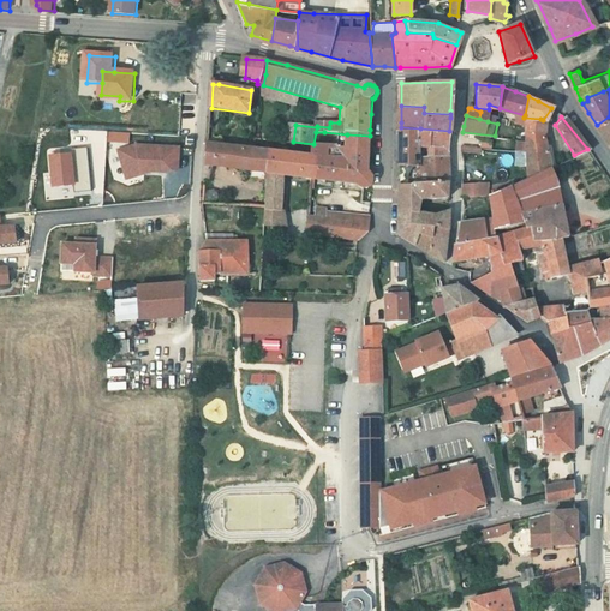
[(609,117),(597,125),(605,136),(609,141),(609,117)]
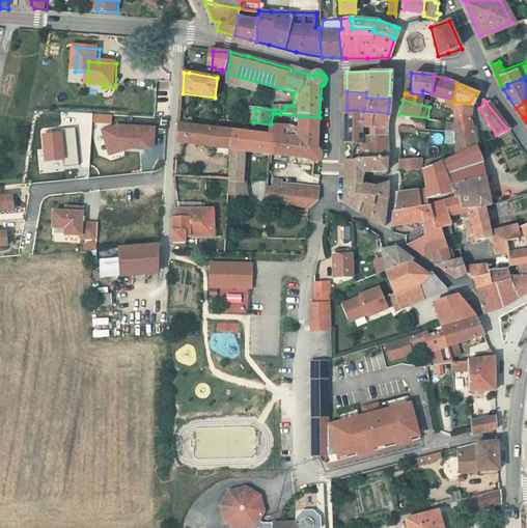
[(452,102),(453,120),(453,128),(455,153),(475,144),(465,112),(467,103),(452,102)]
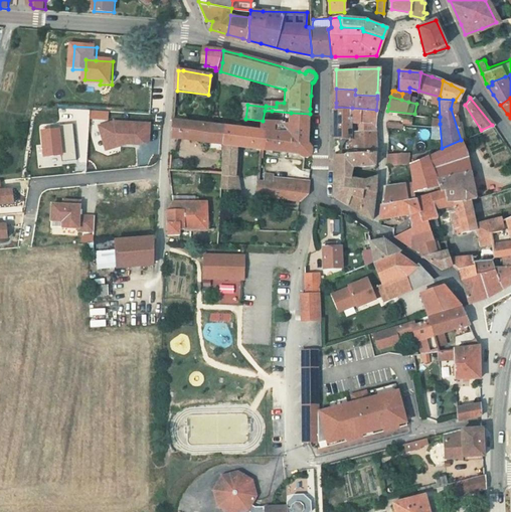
[(349,153),(351,126),(352,108),(336,107),(336,112),(335,151),(349,153)]
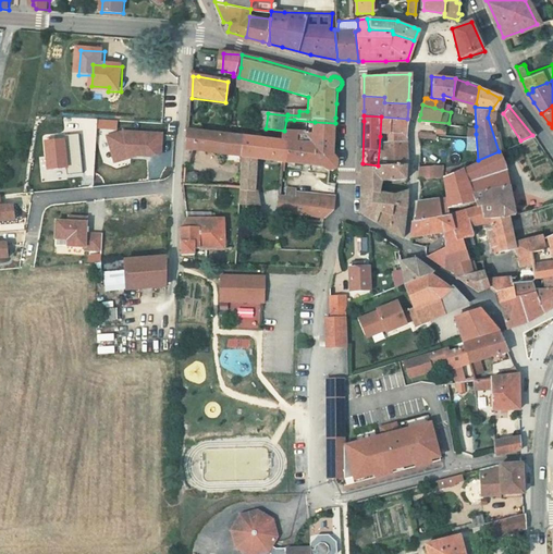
[(381,117),(380,136),(406,138),(407,127),(407,119),(381,117)]
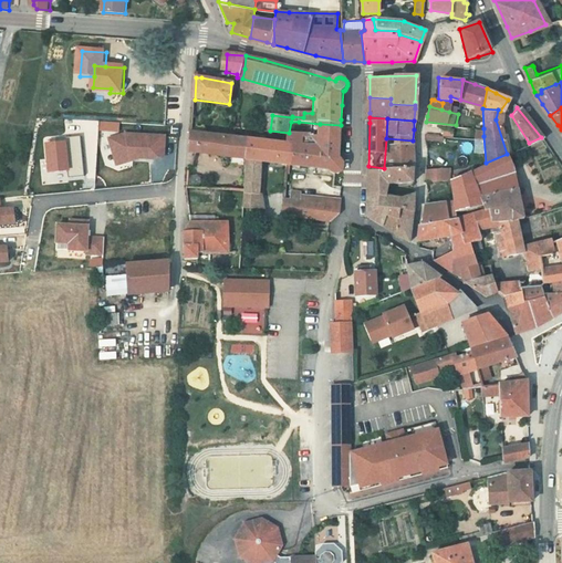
[(289,133),(298,134),(299,122),(291,122),(289,133)]
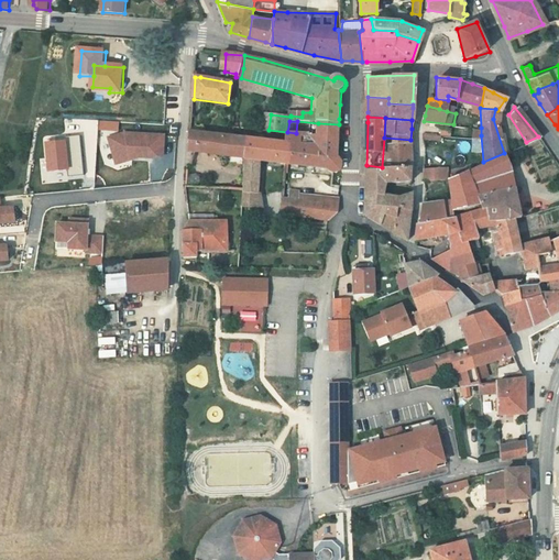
[(317,135),(296,133),(287,132),(286,145),(295,147),(293,164),(330,168),(333,171),(336,172),(338,172),(340,172),(342,169),(343,167),(344,165),(343,163),(342,161),(340,158),(338,157),(339,124),(318,123),(317,135)]
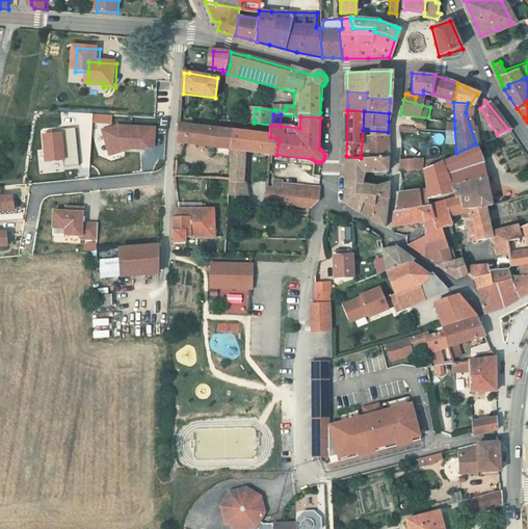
[(115,118),(99,117),(98,126),(115,127),(115,118)]
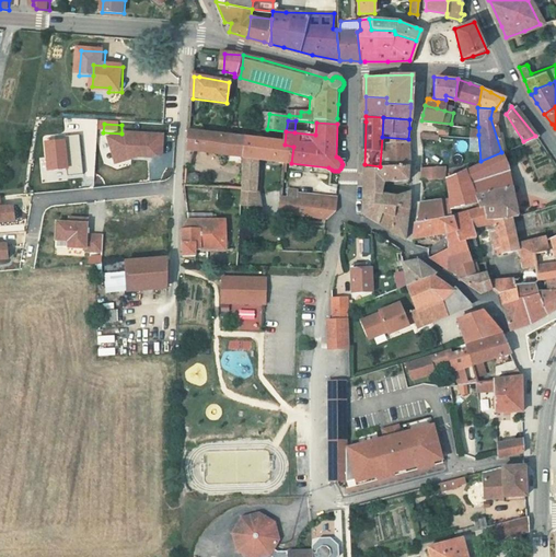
[(250,127),(238,125),(236,132),(235,138),(248,139),(250,127)]
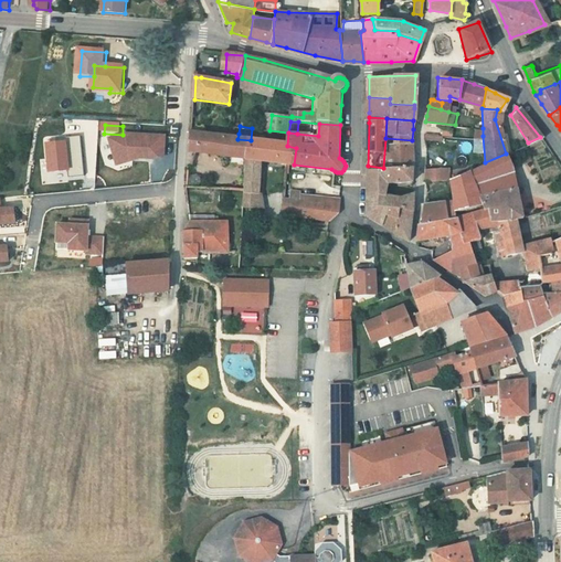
[(192,152),(199,154),(249,160),(251,140),(237,139),(225,137),(193,133),(192,152)]
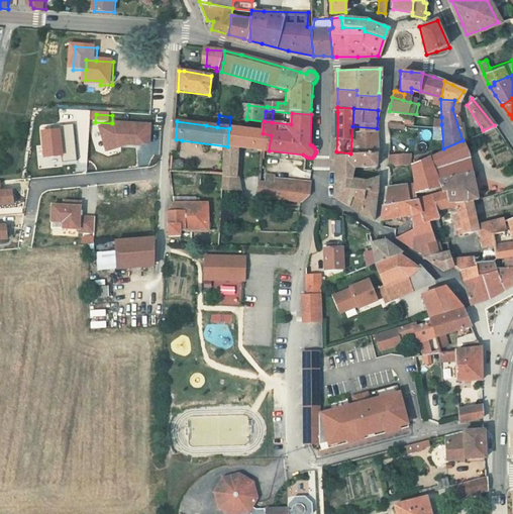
[(128,148),(128,145),(152,146),(154,126),(121,125),(121,124),(103,129),(111,153),(128,148)]
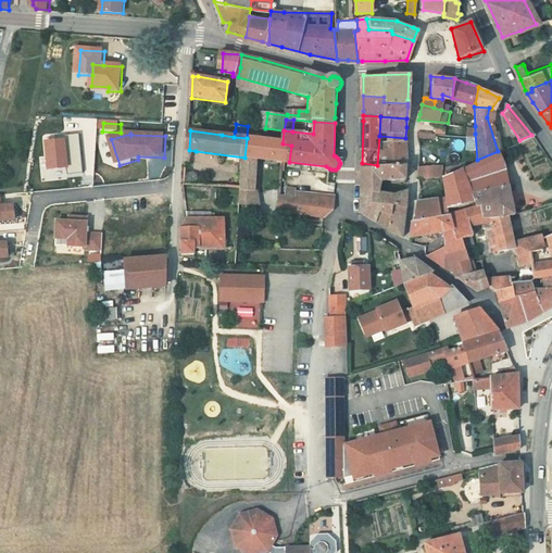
[(243,188),(242,204),(259,205),(258,186),(260,159),(285,162),(289,162),(291,146),(283,143),(264,141),(264,135),(258,134),(258,140),(247,138),(245,158),(243,188)]
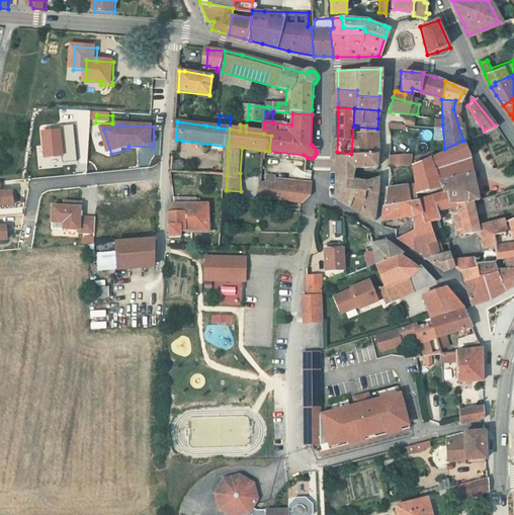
[(353,126),(351,154),(355,155),(377,153),(378,153),(378,142),(377,129),(353,126)]
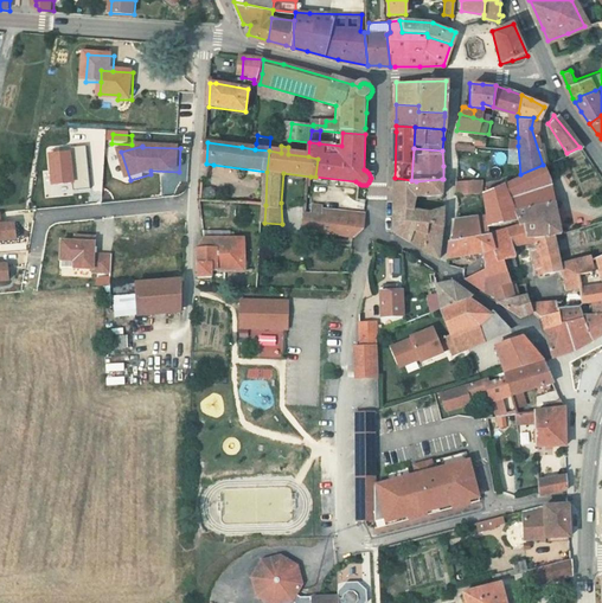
[(59,186),(76,184),(77,193),(94,191),(90,151),(72,152),(72,155),(56,158),(59,186)]
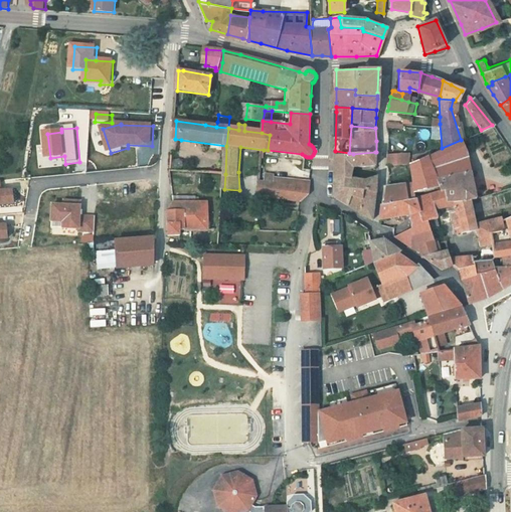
[(469,198),(477,196),(471,171),(437,180),(434,169),(467,157),(461,140),(442,148),(408,164),(410,173),(411,178),(412,190),(438,187),(440,192),(445,191),(448,201),(453,200),(454,203),(469,198)]
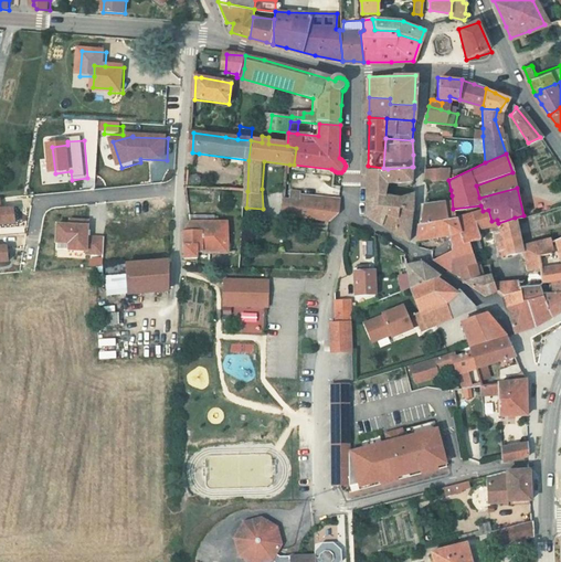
[(412,167),(388,169),(383,168),(368,166),(364,213),(370,216),(409,242),(410,229),(412,213),(414,199),(414,192),(400,198),(388,195),(388,184),(413,180),(412,167)]
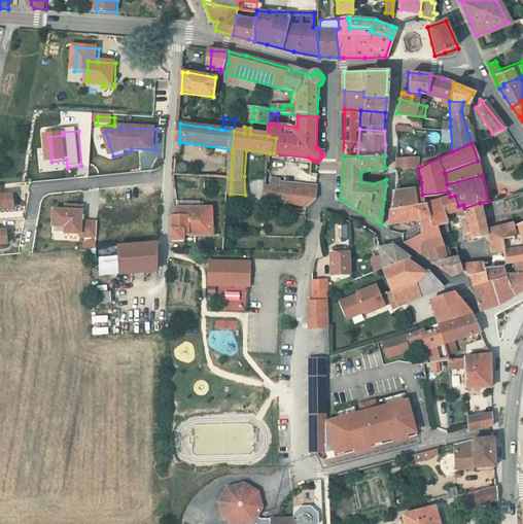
[(397,159),(397,168),(415,168),(415,165),(412,165),(412,160),(397,159)]
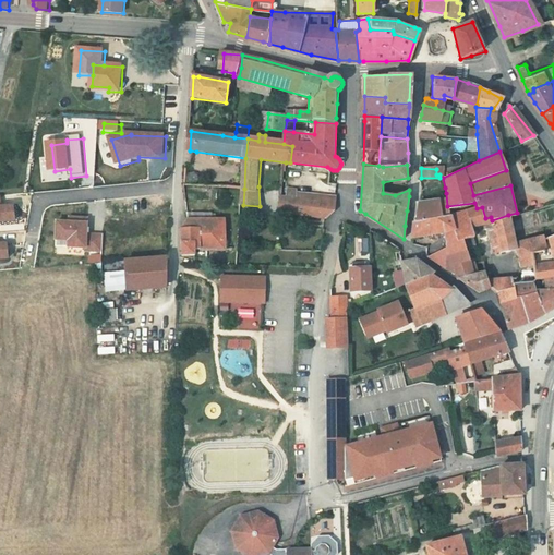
[(470,183),(473,195),(510,185),(506,170),(470,183)]
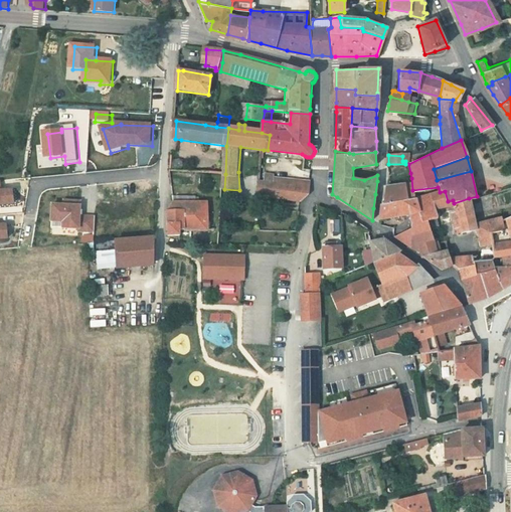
[(389,172),(410,173),(408,164),(405,164),(388,164),(389,172)]
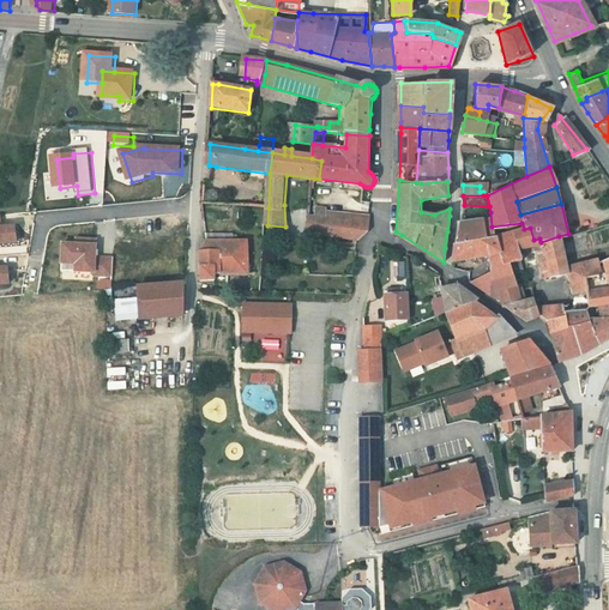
[(325,218),(309,217),(307,235),(359,240),(360,230),(365,230),(367,215),(361,215),(362,211),(326,207),(325,218)]
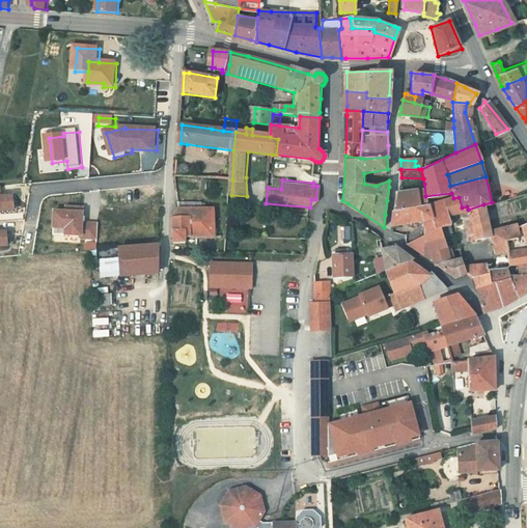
[(397,197),(397,209),(417,204),(415,188),(398,188),(396,191),(397,197)]
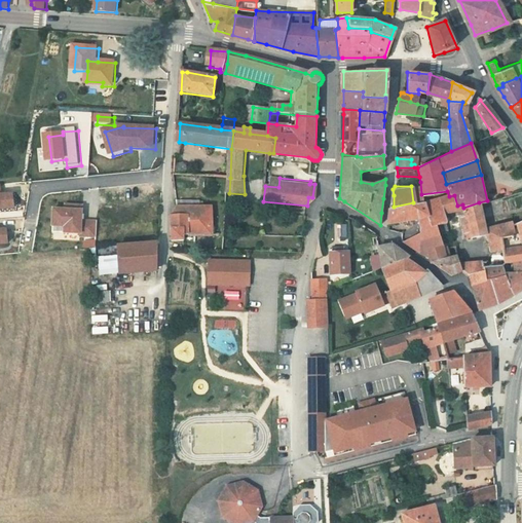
[(0,187),(0,211),(16,210),(15,195),(3,196),(3,188),(0,187)]
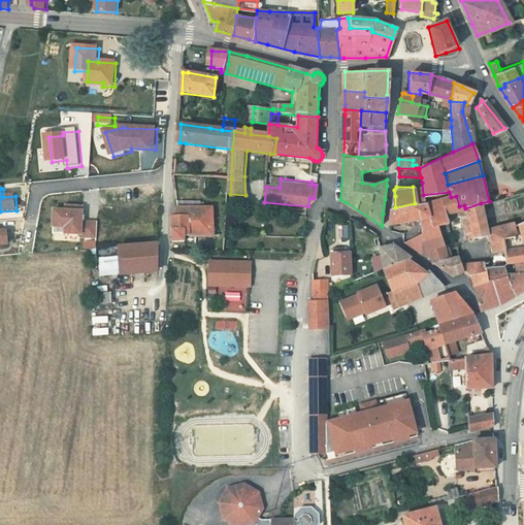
[(443,199),(445,212),(465,208),(464,205),(459,206),(456,196),(451,197),(443,199)]
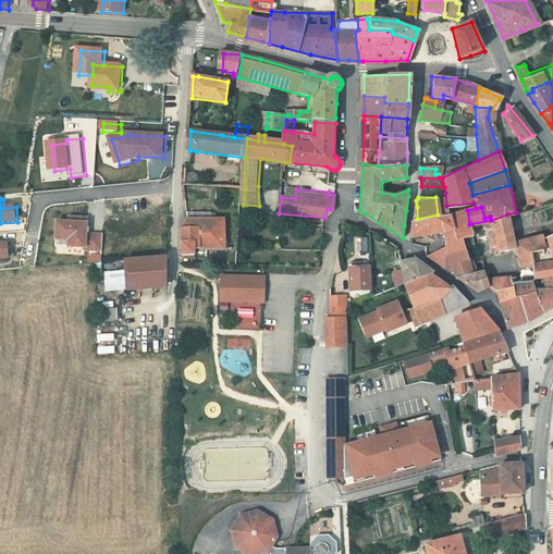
[(445,239),(446,244),(450,254),(463,250),(459,237),(471,233),(469,224),(467,210),(447,213),(438,214),(417,219),(413,220),(409,236),(409,239),(446,232),(447,239),(445,239)]
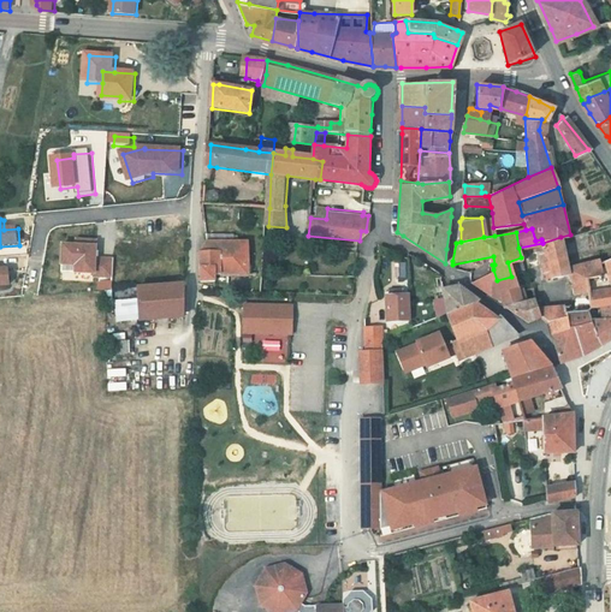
[(241,242),(241,237),(229,237),(229,243),(209,243),(208,253),(202,253),(201,283),(217,283),(218,274),(249,275),(249,242),(241,242)]
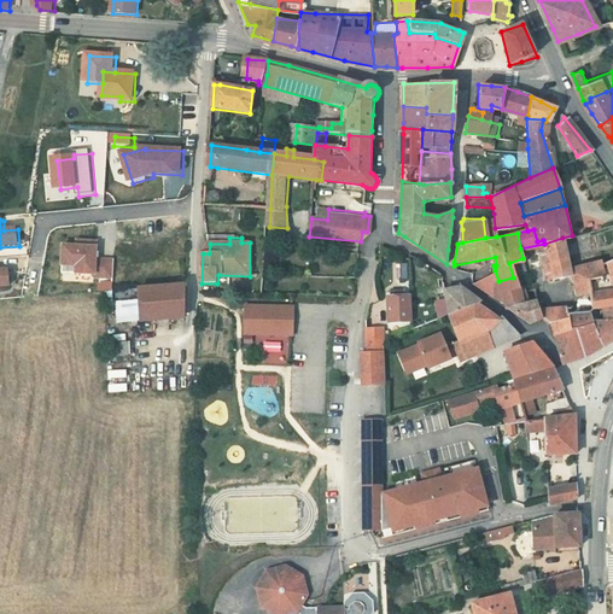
[(603,274),(601,263),(600,259),(568,267),(562,238),(544,244),(546,252),(539,255),(544,280),(552,279),(554,276),(566,274),(572,281),(574,294),(589,291),(587,278),(603,274)]
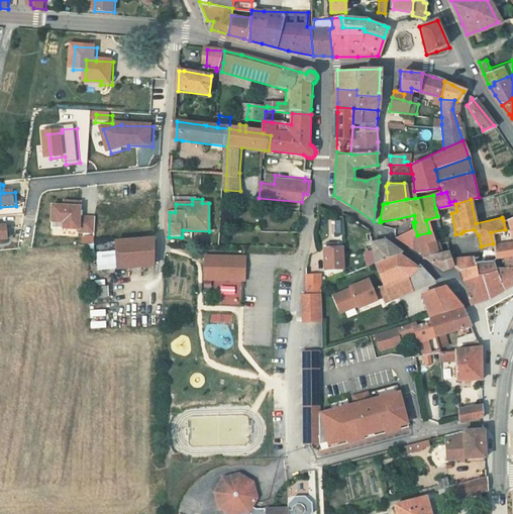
[(55,224),(67,225),(67,230),(82,231),(82,234),(97,235),(98,220),(84,219),(85,208),(56,207),(55,224)]
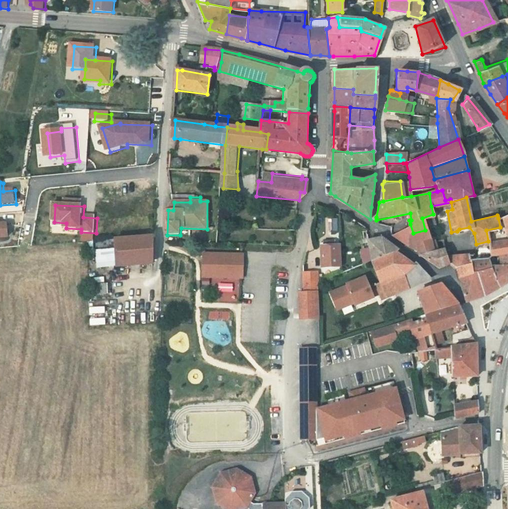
[(507,214),(498,218),(500,227),(486,230),(488,241),(491,254),(497,253),(507,252),(507,214)]
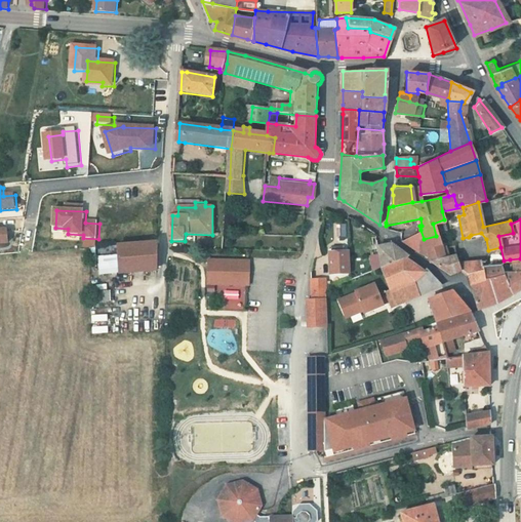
[(421,253),(427,254),(424,239),(421,230),(402,240),(410,246),(421,253)]
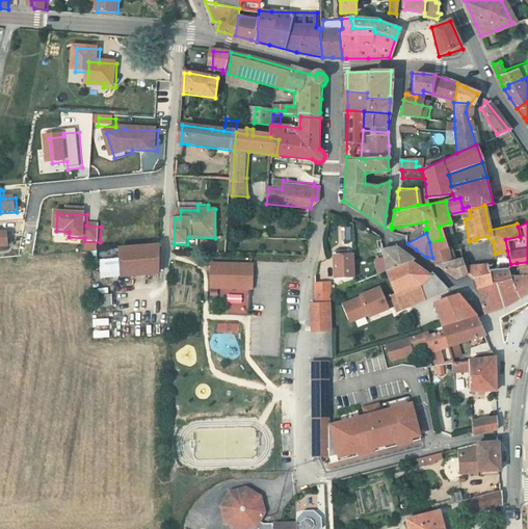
[(0,249),(10,248),(9,235),(0,235),(0,249)]
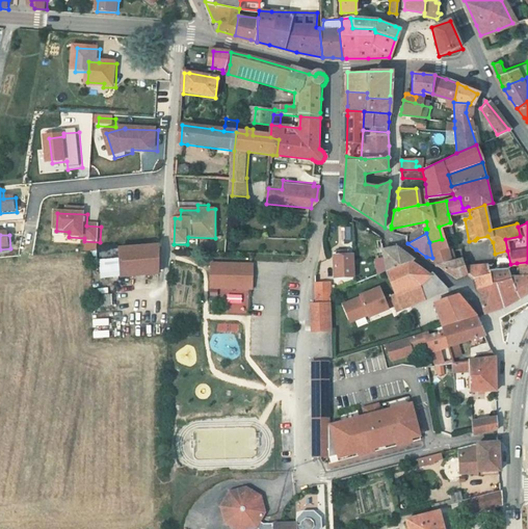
[(491,283),(487,269),(486,263),(463,264),(460,257),(452,260),(449,250),(445,252),(442,239),(429,242),(432,258),(434,263),(438,263),(455,275),(468,272),(473,275),(477,288),(491,283)]
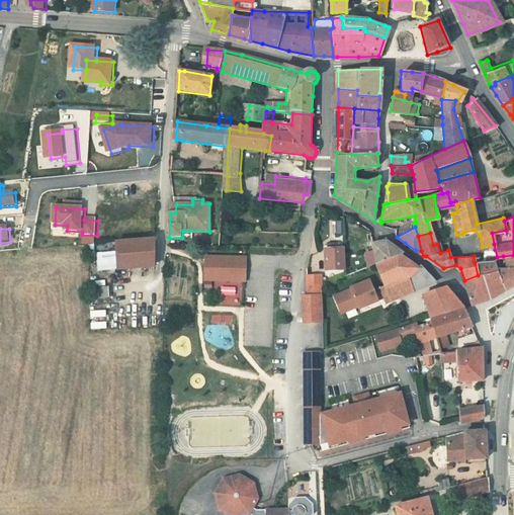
[(371,241),(375,261),(402,253),(404,252),(386,239),(371,241)]
